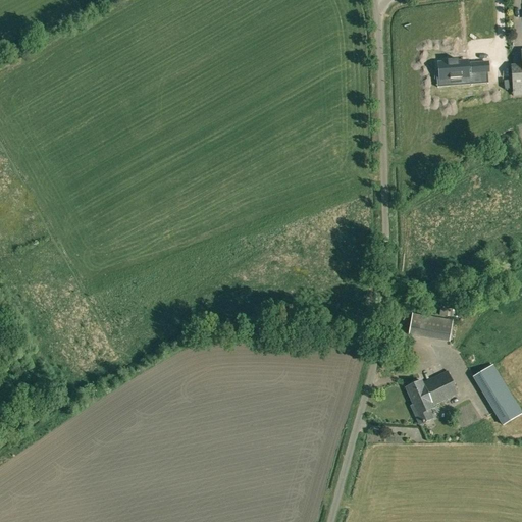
[(521,49),(520,50),(521,65),(511,66),(513,96),(521,95),(521,49)]
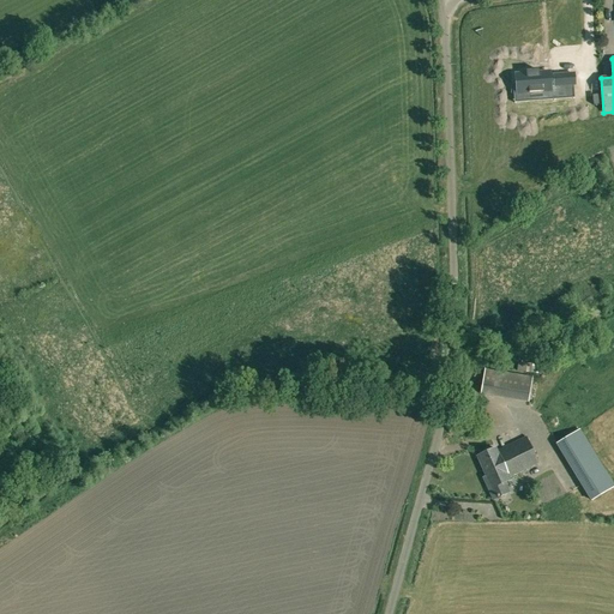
[(516,74),(517,94),(573,90),(573,85),(575,85),(573,76),(549,77),(549,72),(539,73),(539,71),(525,72),(527,74),(516,74)]
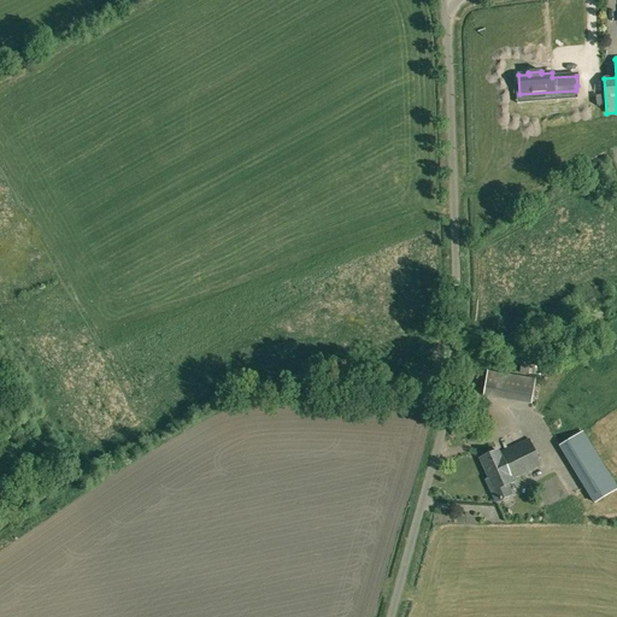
[(535,380),(487,371),(482,395),(530,404),(535,380)]
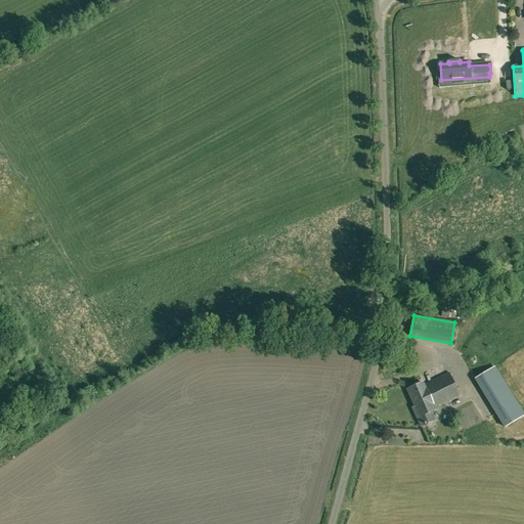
[(475,379),(496,413),(505,428),(523,416),(523,413),(495,366),(475,379)]
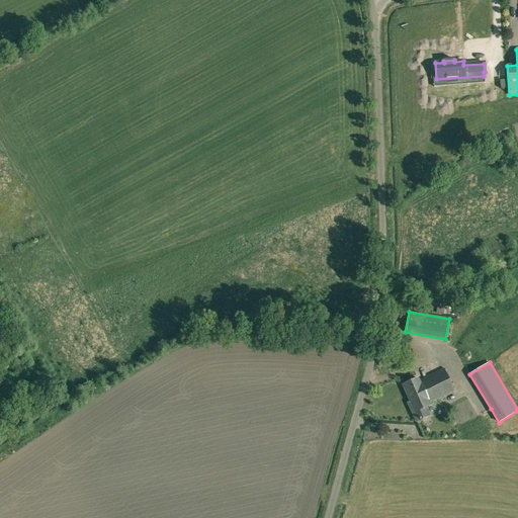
[(429,404),(454,392),(443,368),(419,380),(418,378),(403,385),(414,410),(411,411),(416,421),(429,416),(425,407),(430,405),(429,404)]
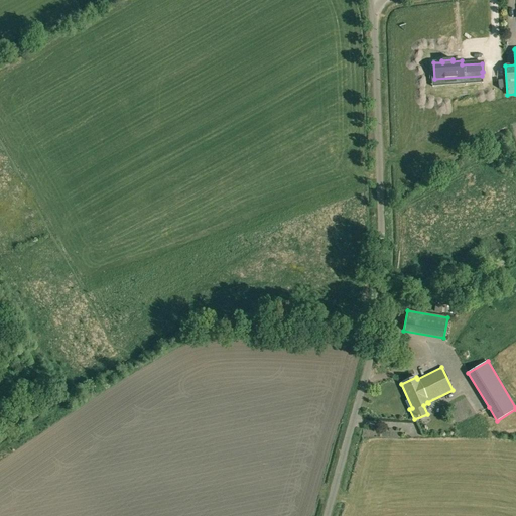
All buildings are outlined.
